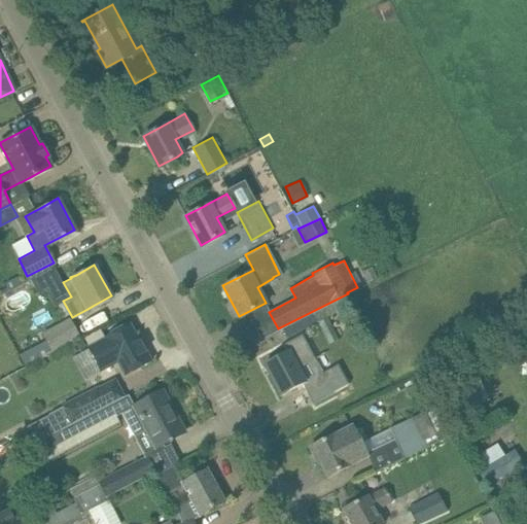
[(367,281),(378,275),(372,265),(361,270),(367,281)]
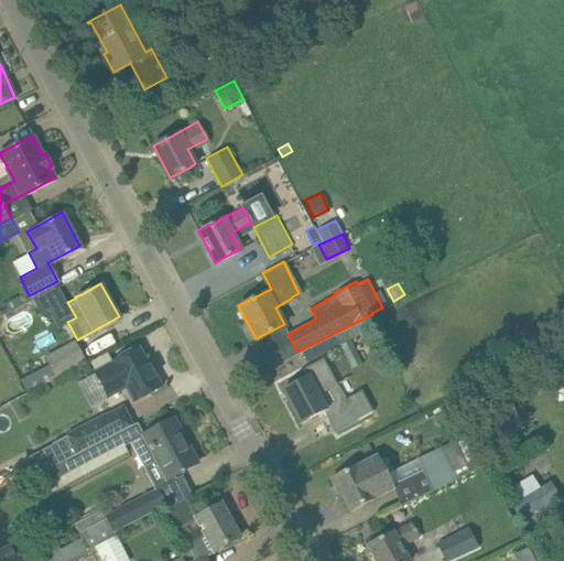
[(50,363),(21,378),(28,390),(84,360),(73,341),(45,355),(50,363)]
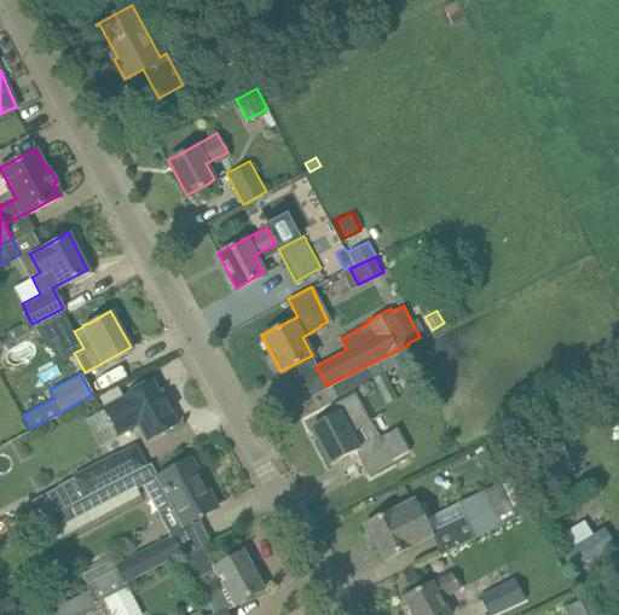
[(119,399),(103,408),(117,434),(138,422),(144,434),(148,439),(177,423),(161,394),(160,395),(151,379),(126,393),(123,395),(123,396),(119,399)]
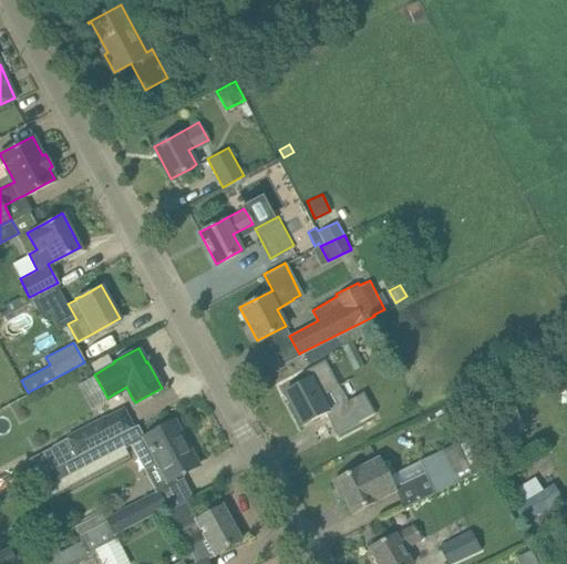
[(338,432),(404,397),(392,375),(346,399),(325,358),(305,369),(309,378),(285,391),(301,423),(326,410),(338,432)]
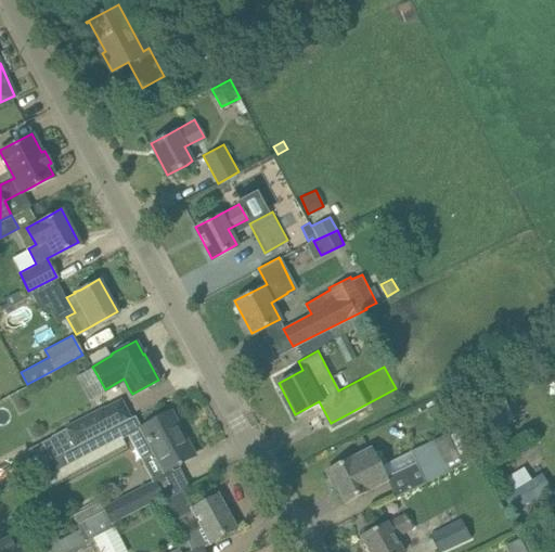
[(52,436),(22,451),(31,467),(31,469),(43,463),(114,425),(113,423),(104,406),(102,407),(75,421),(75,422),(73,423),(51,435),(52,436)]
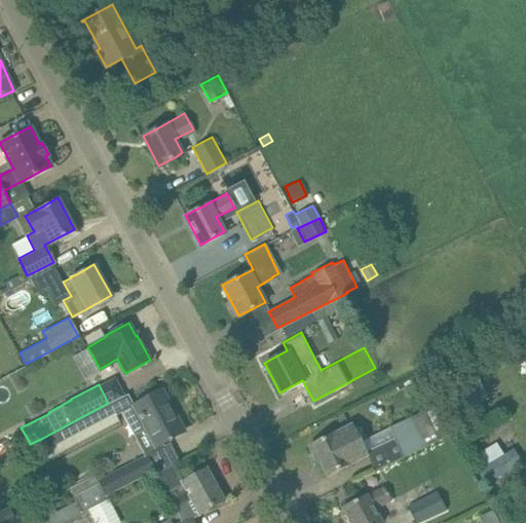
[(108,403),(41,439),(49,454),(51,457),(120,422),(118,419),(119,418),(117,413),(121,411),(127,422),(140,416),(154,444),(155,445),(168,438),(170,440),(172,439),(171,437),(184,430),(172,408),(161,388),(133,404),(127,393),(116,398),(108,403)]
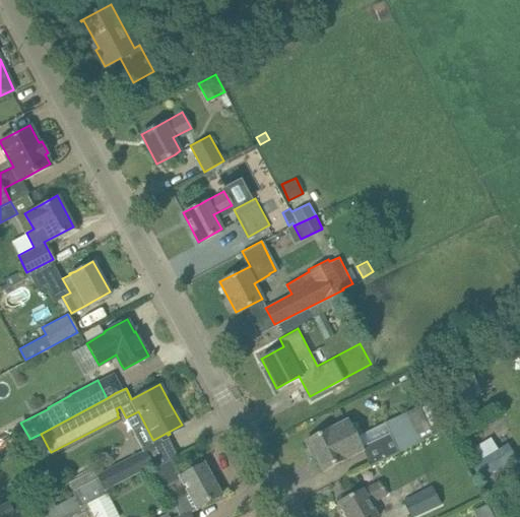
[(407,410),(385,422),(399,449),(420,439),(407,410)]
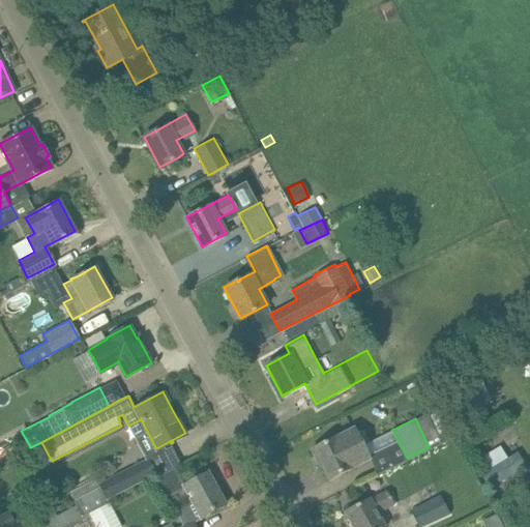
[(329,439),(311,448),(318,463),(321,462),(329,477),(348,468),(351,467),(350,466),(369,457),(369,456),(372,454),(381,470),(407,458),(392,430),(380,436),(362,444),(354,427),(351,429),(335,437),(335,436),(329,439)]
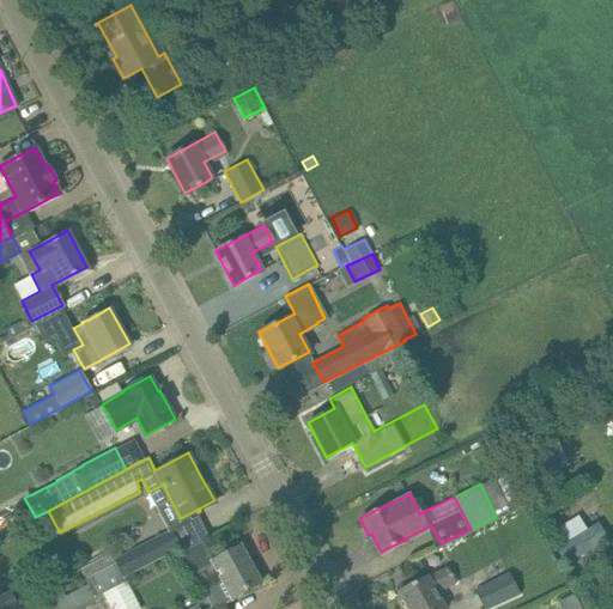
[(548,511),(542,515),(550,527),(556,523),(548,511)]
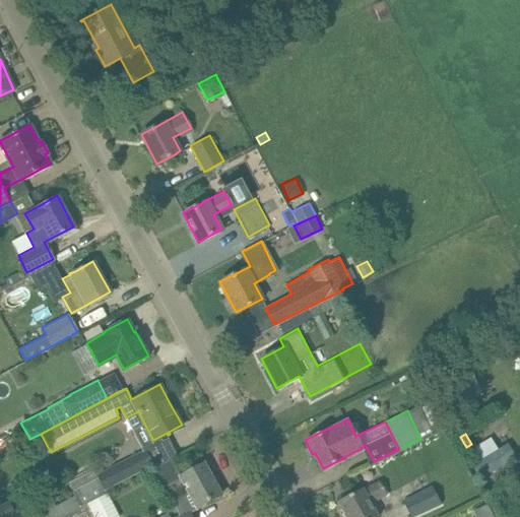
[(479,474),(515,454),(508,443),(473,464),(479,474)]
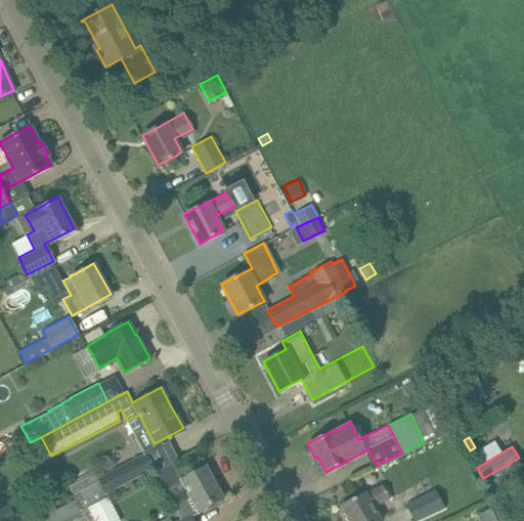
[(32,520),(55,520),(106,494),(104,491),(153,467),(145,452),(97,477),(92,469),(67,482),(75,498),(32,520)]
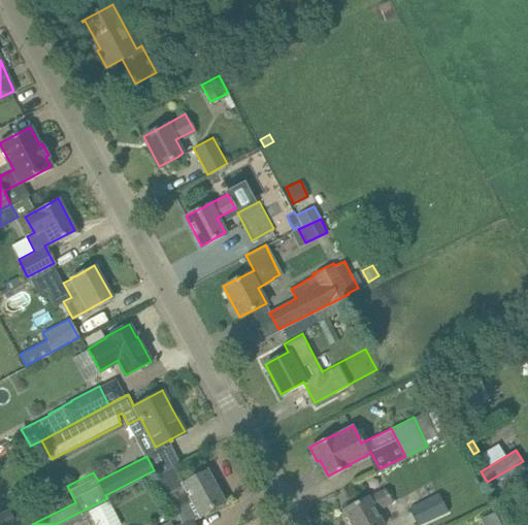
[(173,465),(156,474),(169,491),(175,502),(177,507),(179,506),(188,520),(191,519),(191,520),(201,515),(200,514),(223,501),(206,470),(183,483),(173,465)]
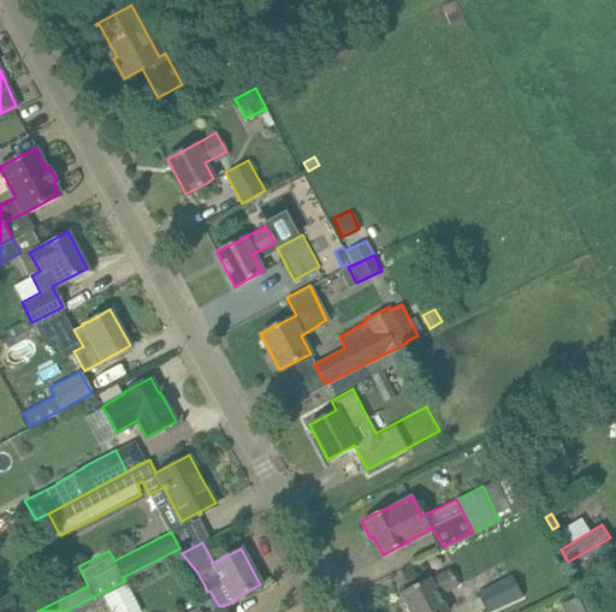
[(533,562),(478,590),(487,610),(551,577),(546,569),(539,572),(533,562)]
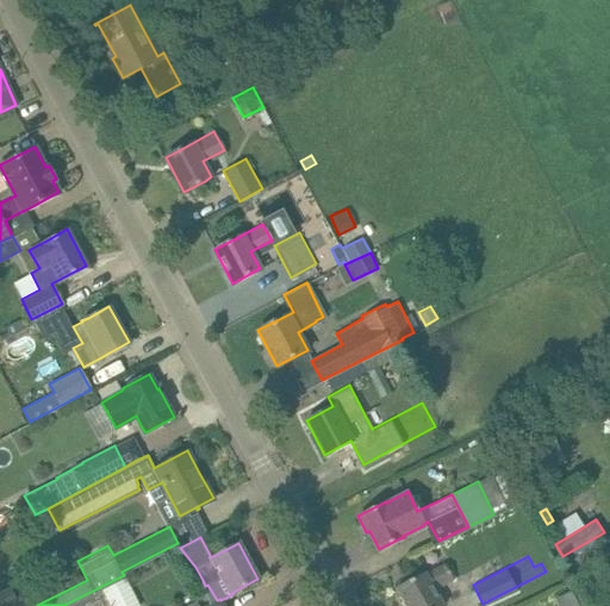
[(406,605),(440,605),(443,605),(434,588),(453,578),(444,562),(425,573),(425,572),(397,587),(406,605)]
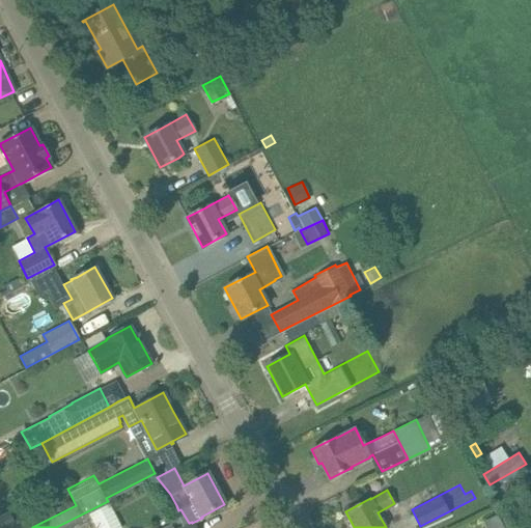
[(109,501),(108,502),(88,512),(94,524),(95,527),(117,527),(121,526),(109,501)]
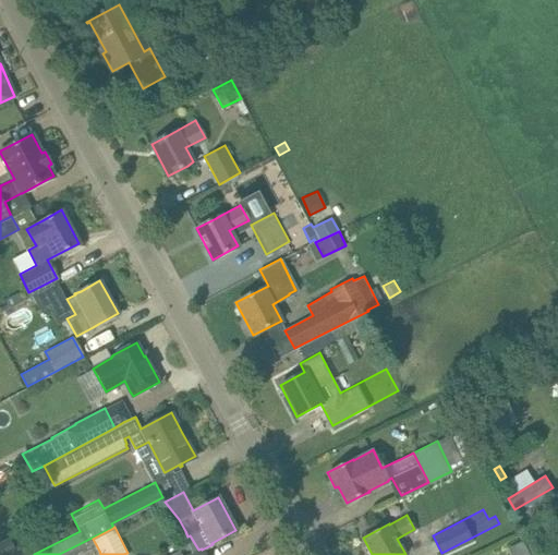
[(0,554),(11,554),(17,553),(10,538),(0,541),(0,554)]
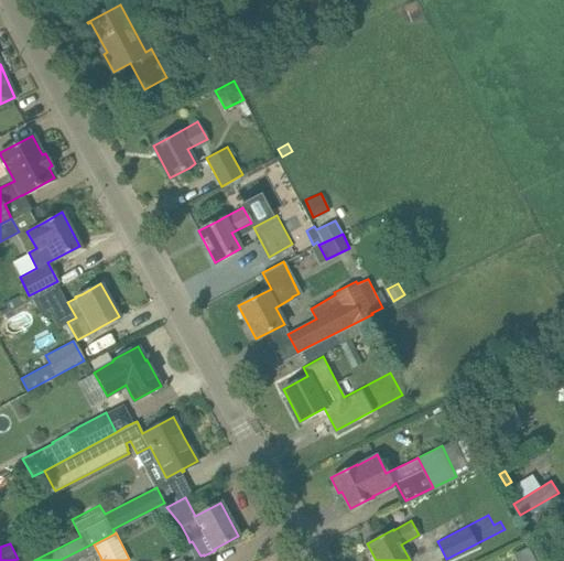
[(534,560),(527,545),(512,552),(517,560),(534,560)]
